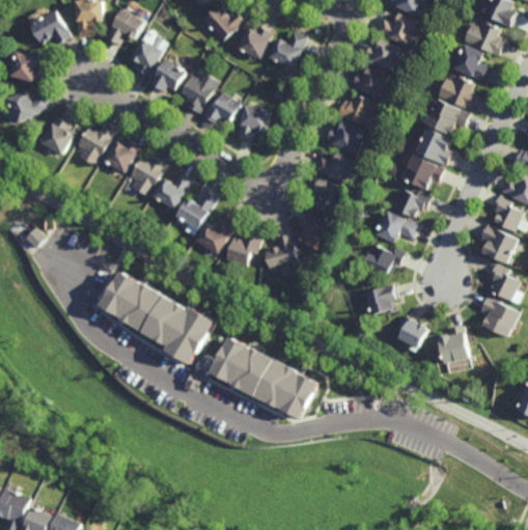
[(80,35),(80,0),(104,0),(104,21),(93,21),(93,35),(80,35)]
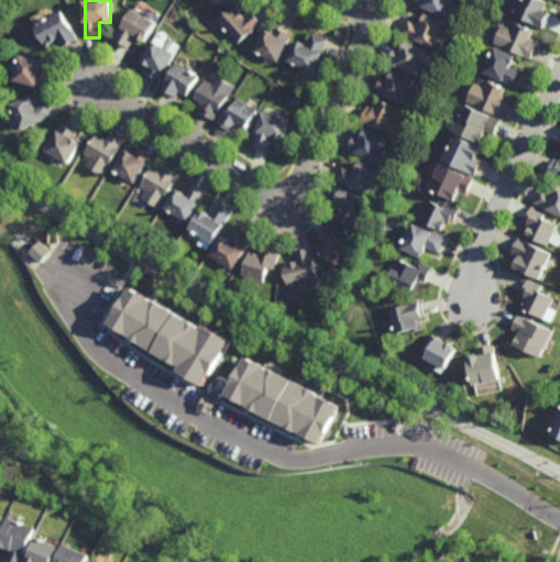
[(445,0),(445,1),(448,3),(445,11),(441,9),(439,14),(414,3),(415,0),(445,0)]
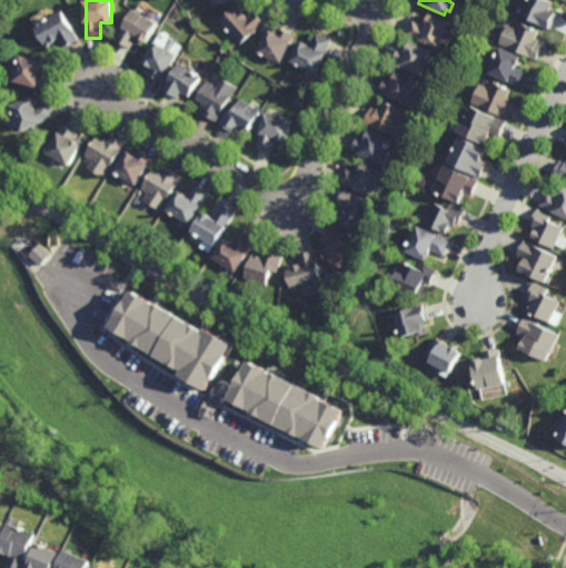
[(547,10),(553,13),(554,15),(547,29),(538,26),(538,25),(517,15),(524,1),(525,1),(525,0),(545,0),(550,2),(547,10)]
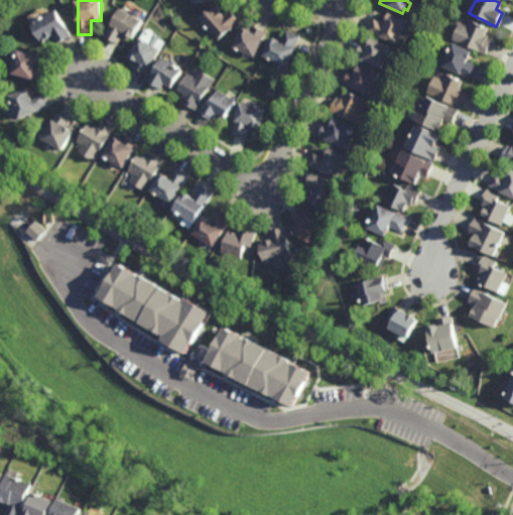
[(222,15),(230,10),(239,21),(216,40),(198,18),(213,6),(213,5),(214,4),(219,10),(218,10),(222,15)]
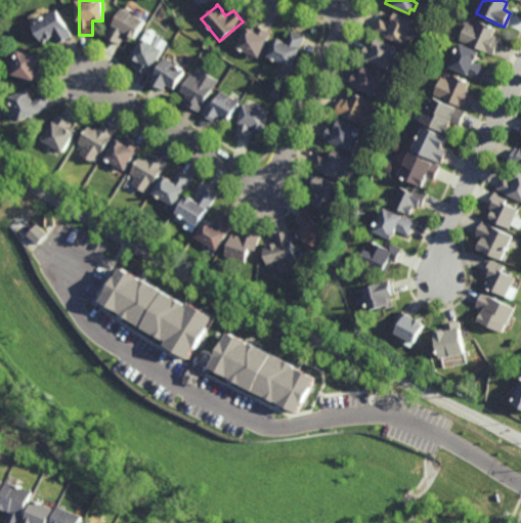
[(134,38),(126,33),(119,45),(105,37),(113,25),(114,25),(124,8),(144,22),(134,38)]
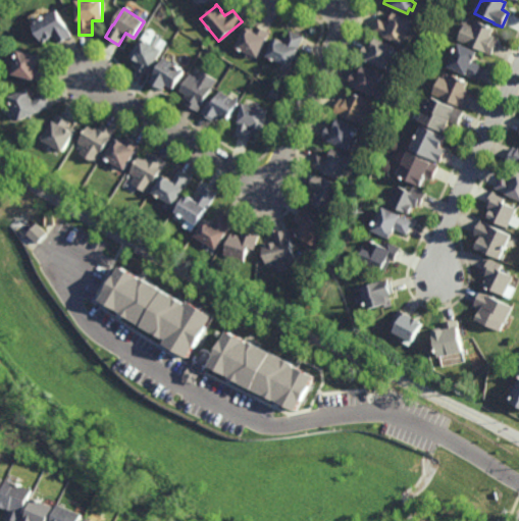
[(72,37),(60,44),(55,35),(49,38),(50,40),(43,43),(33,24),(59,10),(72,37)]
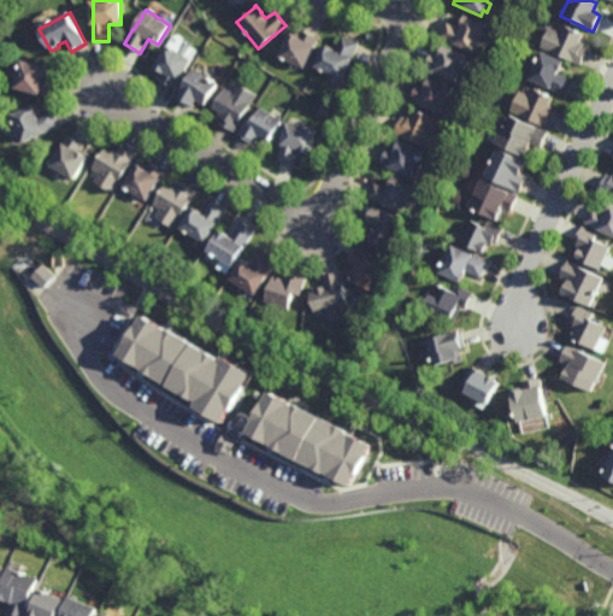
[(478,36),(478,37),(478,39),(482,40),(479,47),(477,46),(473,53),(453,44),(437,36),(444,19),(460,27),(465,16),(483,24),(478,36)]
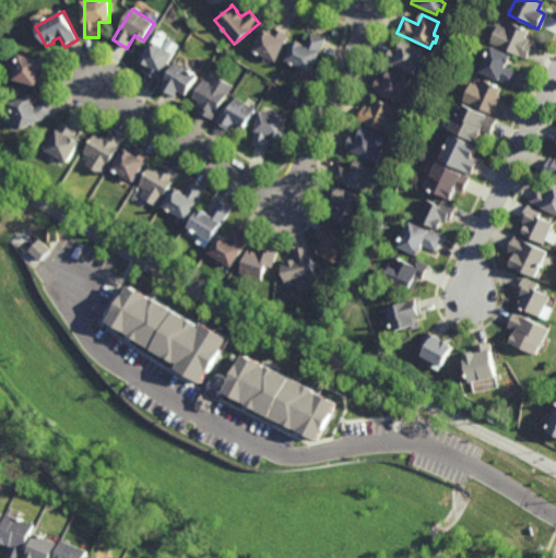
[(509,23),(509,22),(513,24),(513,25),(525,31),(522,37),(527,39),(524,43),(529,45),(522,60),(516,57),(516,56),(487,43),(496,24),(503,28),(506,22),(509,23)]
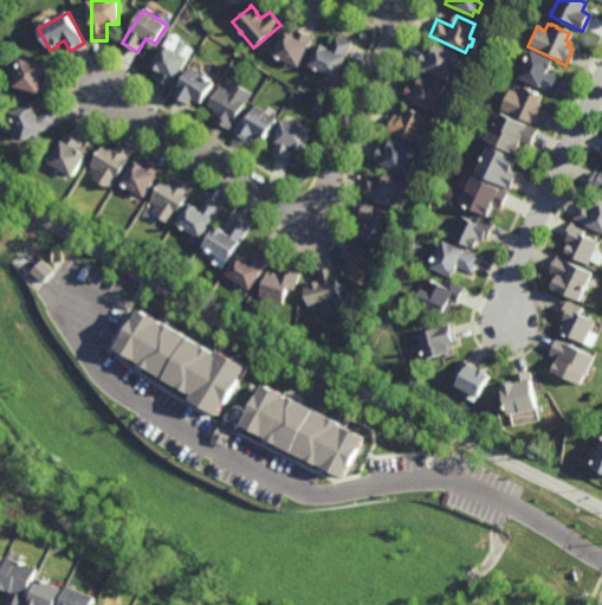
[(293,33),(295,30),(311,37),(298,66),(290,64),(289,68),(280,63),(282,59),(273,55),(285,30),(293,33)]
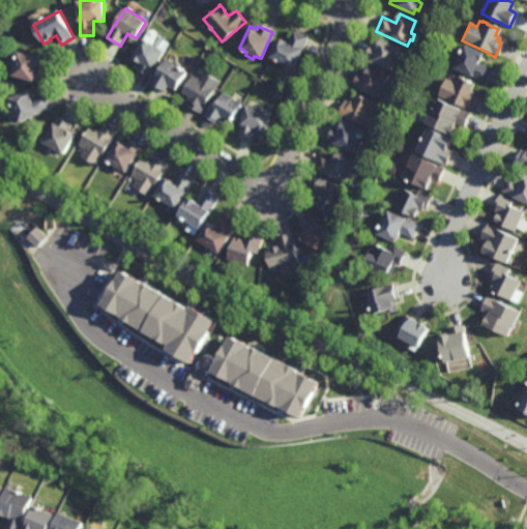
[(301,49),(301,50),(293,68),(269,57),(279,38),(288,42),(293,31),(306,37),(301,49)]
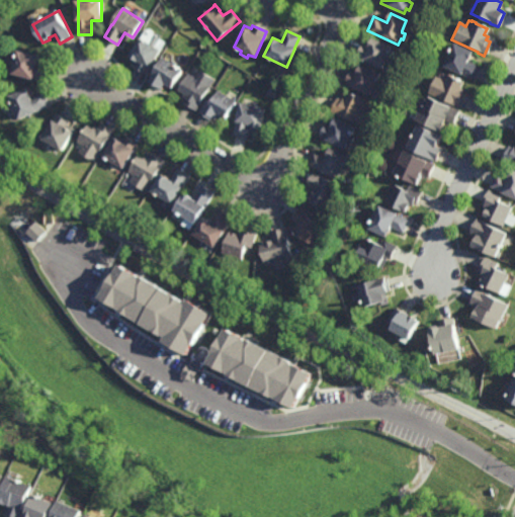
[(148,42),(149,39),(156,44),(154,47),(160,50),(145,75),(133,67),(134,64),(127,61),(130,57),(129,57),(140,37),(148,42)]
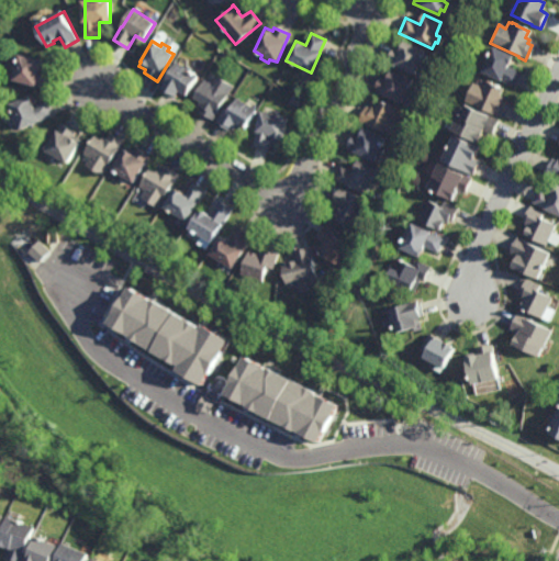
[(425,51),(421,60),(423,62),(418,69),(416,68),(414,75),(392,65),(386,62),(392,46),(400,49),(404,41),(425,51)]
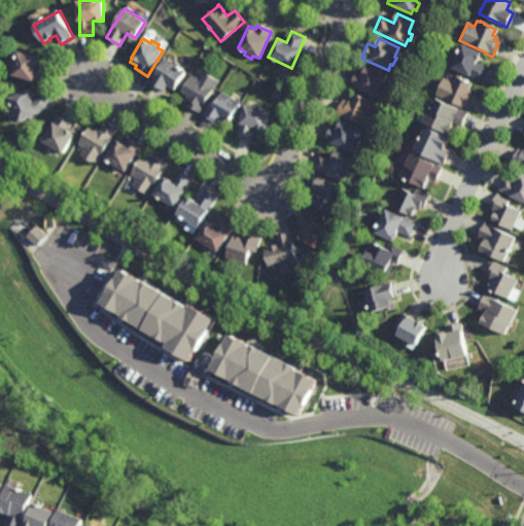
[(481,82),(450,67),(460,43),(479,53),(475,63),(487,68),(481,82)]
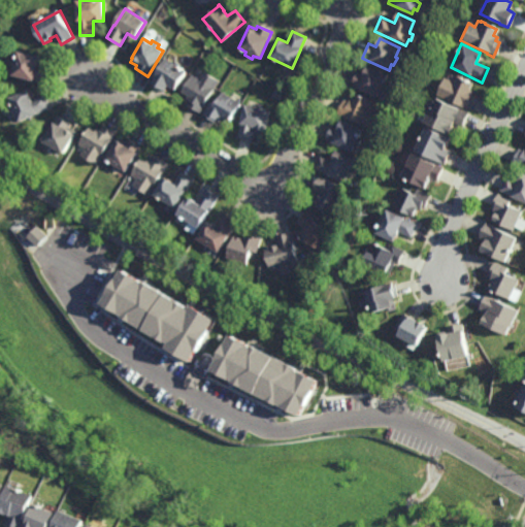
[(42,66),(45,67),(42,83),(14,75),(17,68),(12,68),(14,60),(19,61),(21,52),(42,57),(41,58),(44,59),(42,66)]
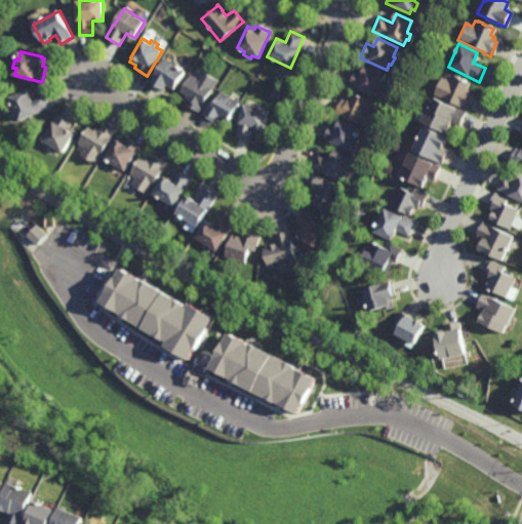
[(177,65),(177,66),(185,71),(173,89),(166,85),(162,91),(150,83),(165,57),(177,65)]
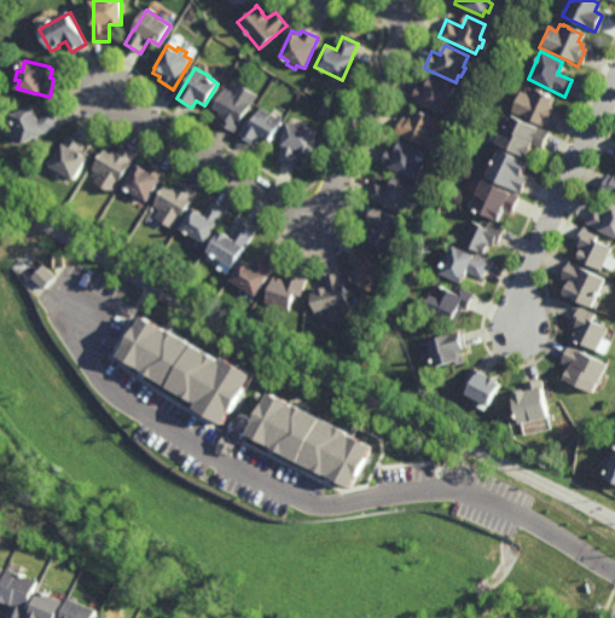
[(429,79),(430,78),(452,88),(440,114),(410,99),(417,84),(421,85),(425,78),(429,79)]
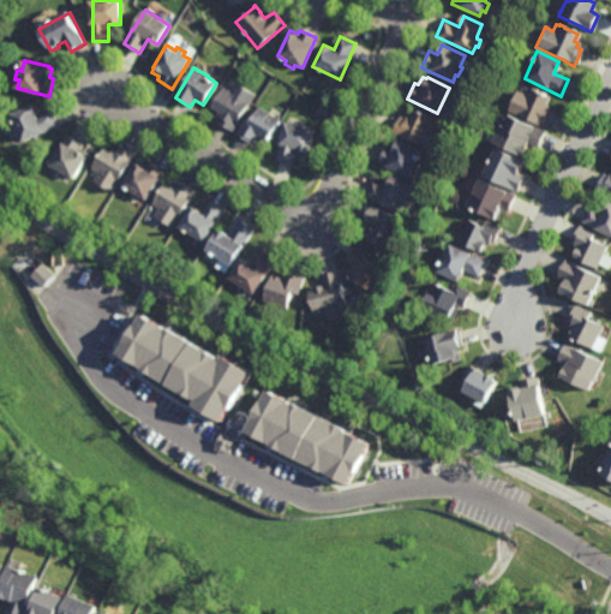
[(253,95),(246,107),(234,125),(235,125),(231,132),(215,121),(219,117),(216,115),(217,112),(210,107),(223,87),(229,91),(234,83),(253,95)]
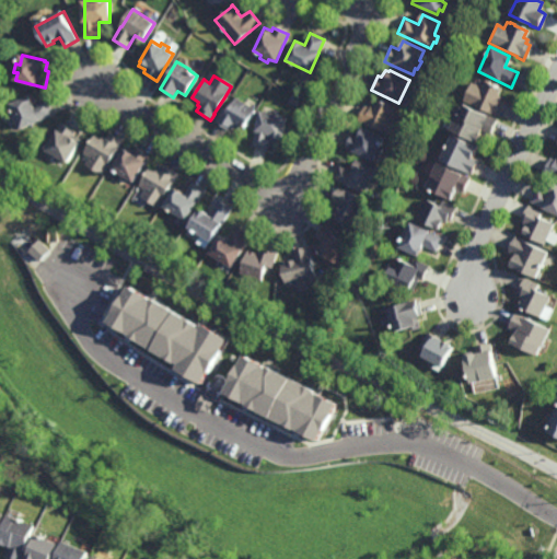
[(487,84),(499,90),(496,95),(500,97),(498,101),(503,103),(497,118),(490,115),(461,102),(468,83),(477,86),(479,81),(483,82),(484,80),(488,82),(487,84)]
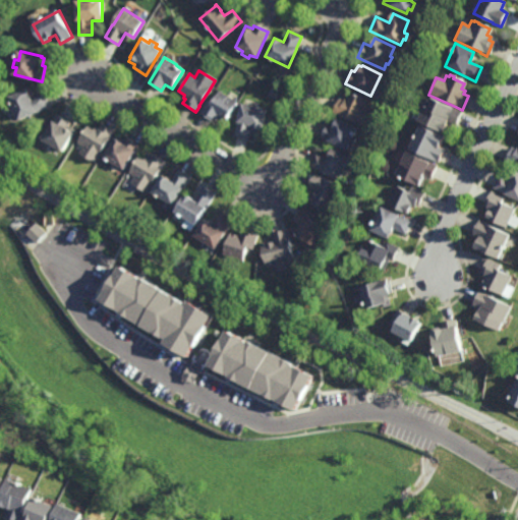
[(385,87),(379,84),(382,78),(388,80),(385,87)]
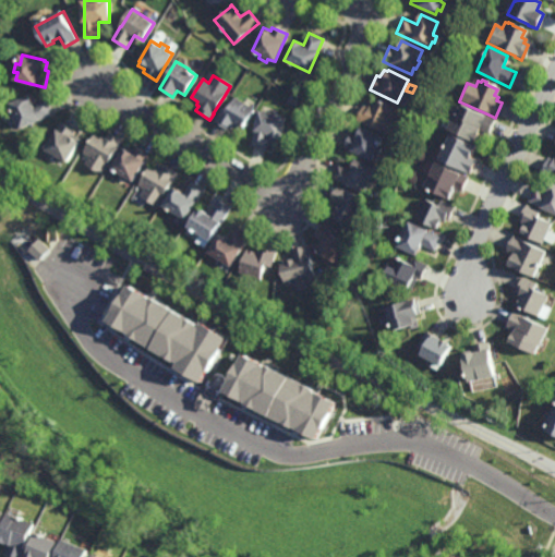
[(36,106),(49,100),(55,114),(41,120),(43,121),(22,130),(12,104),(32,95),(36,106)]
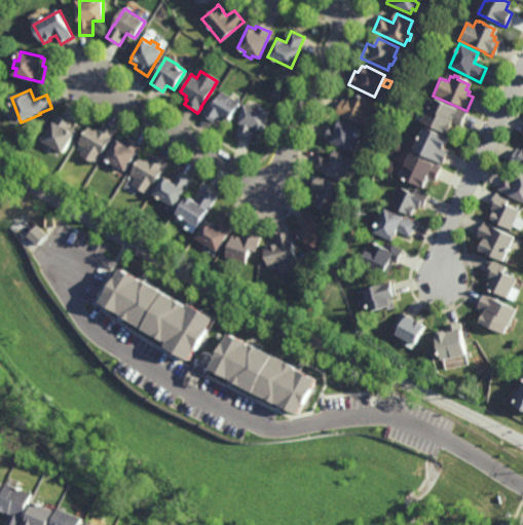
[(227,123),(219,119),(217,122),(212,119),(211,121),(200,114),(208,102),(214,105),(220,92),(238,104),(227,123)]
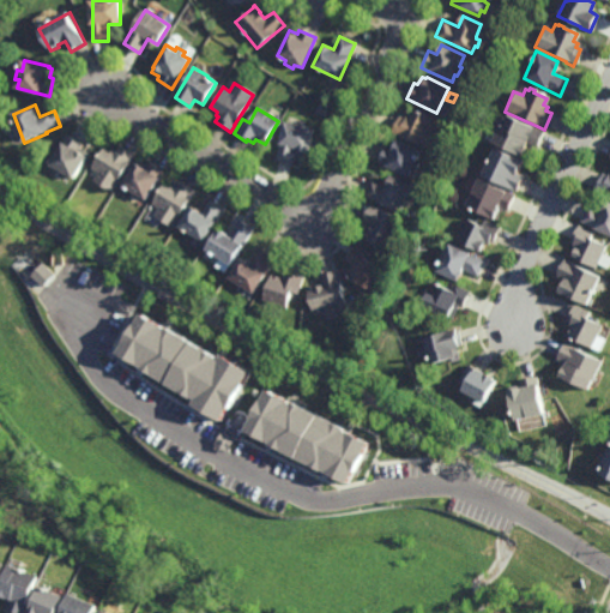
[(432,119),(429,126),(438,131),(428,151),(417,146),(418,145),(397,136),(397,137),(390,133),(397,116),(403,119),(405,115),(409,118),(412,110),(432,119)]
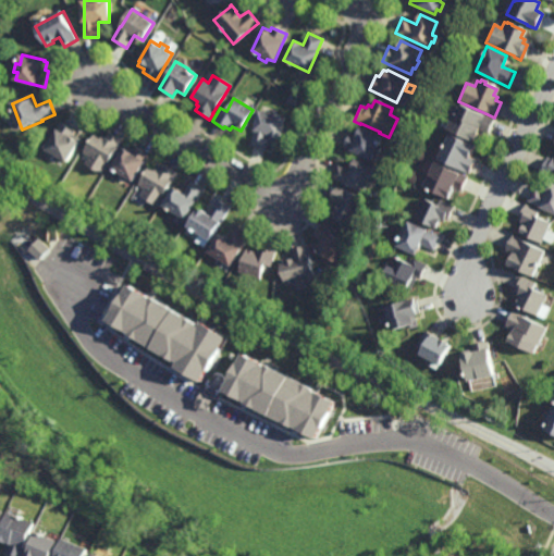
[(482,115),(482,114),(493,120),(485,134),(477,130),(471,143),(469,141),(444,130),(445,130),(438,126),(442,119),(448,122),(457,103),(482,115)]
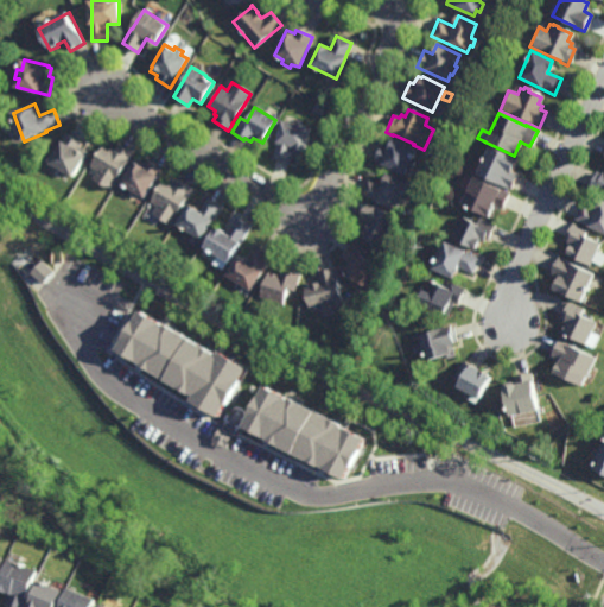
[(304,152),(294,150),(294,149),(292,147),(288,163),(272,159),(274,144),(275,144),(281,121),(310,127),(304,152)]
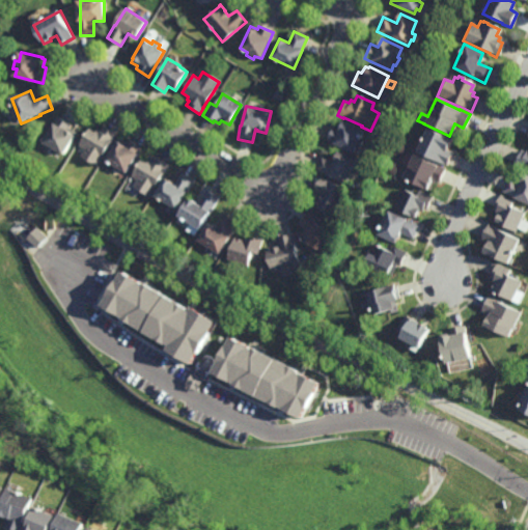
[(73,126),(70,130),(77,134),(76,136),(77,136),(65,156),(45,143),(59,118),(73,126)]
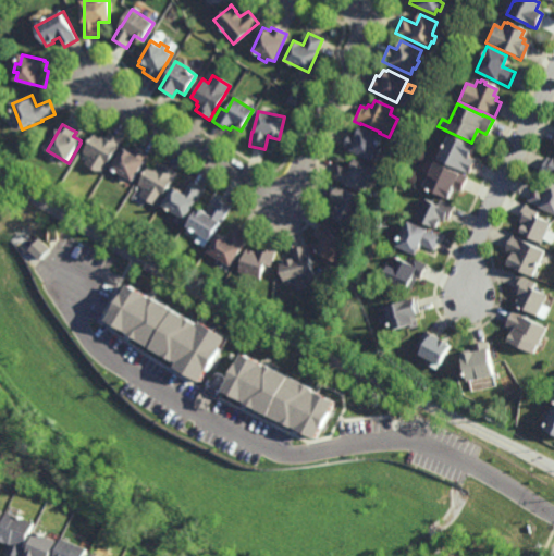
[(358,128),(359,127),(380,137),(376,147),(378,148),(376,155),(372,153),(369,161),(341,147),(348,133),(352,134),(355,127),(358,128)]
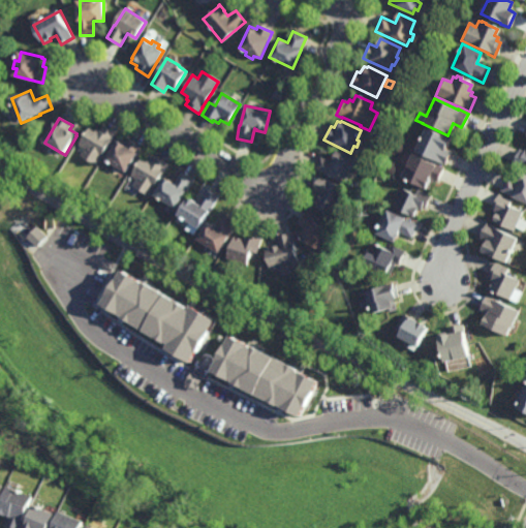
[(115,134),(100,157),(101,158),(95,166),(80,157),(85,149),(80,146),(81,144),(80,144),(89,129),(94,132),(96,130),(98,131),(101,127),(115,134)]
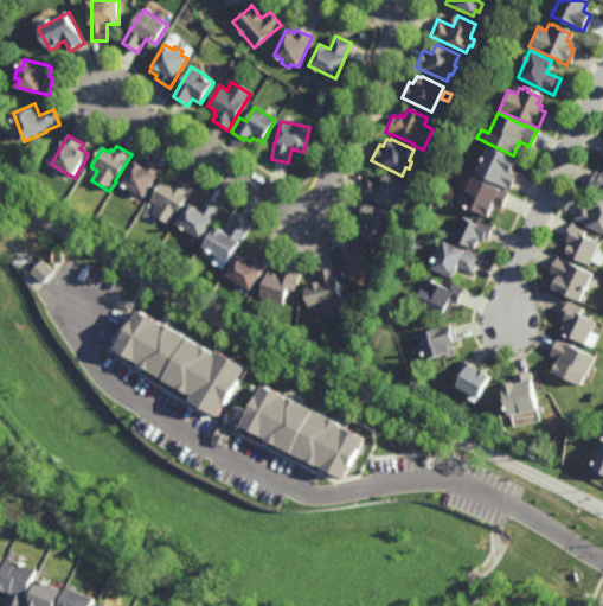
[(517,160),(512,171),(510,170),(508,172),(512,173),(513,173),(515,174),(508,191),(482,179),(483,177),(479,174),(485,161),(482,160),(483,157),(482,157),(487,147),(517,160)]
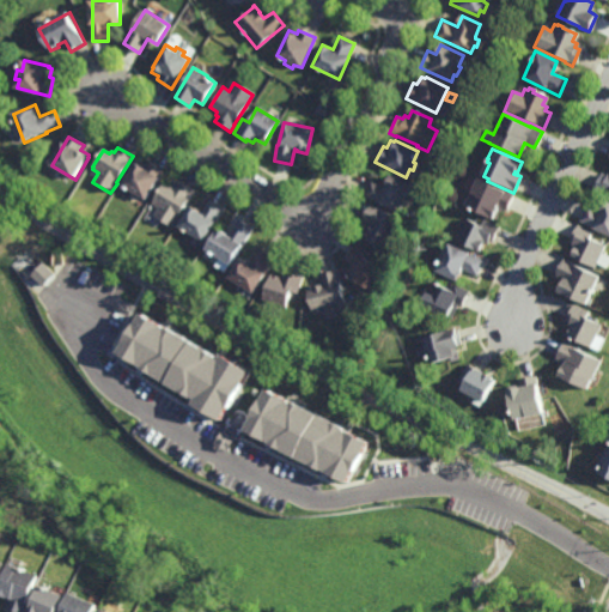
[(144,165),(146,162),(163,171),(145,201),(138,197),(136,199),(128,194),(129,192),(121,186),(136,161),(144,165)]
